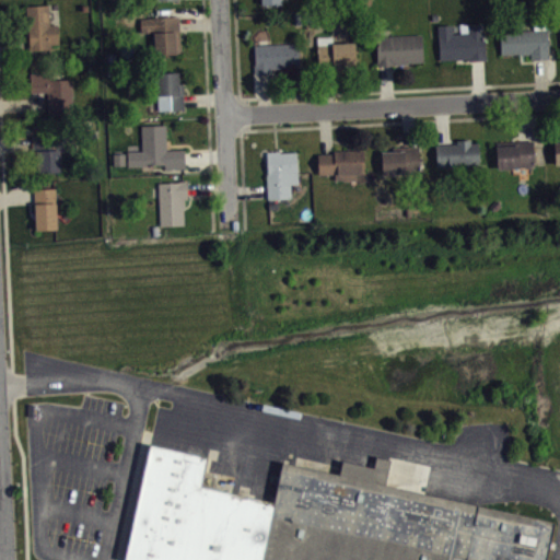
[(284,0),(264,0),(264,10),(286,9),(284,0)]
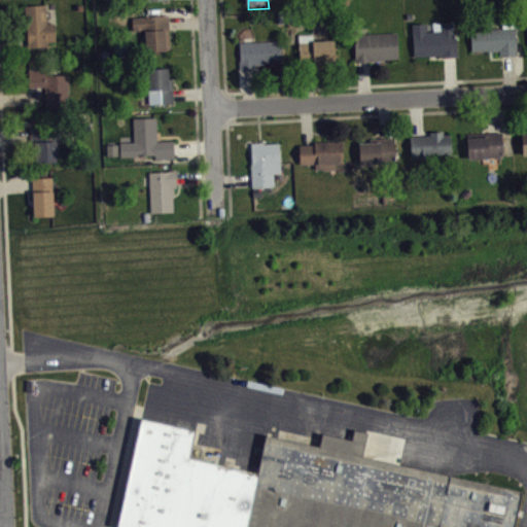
[(27,46),(48,45),(48,40),(56,40),(55,22),(47,23),(45,4),(25,5),(27,46)]
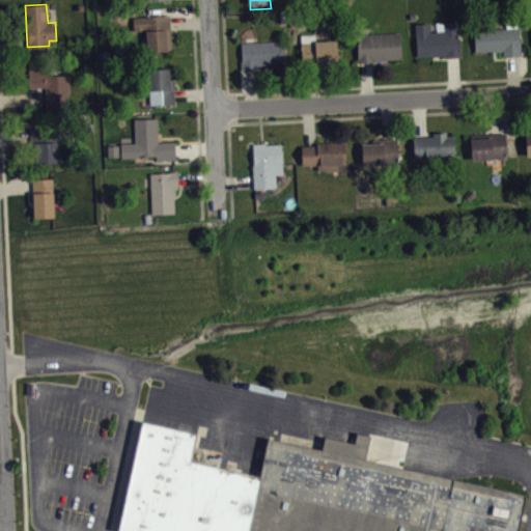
[(133,17),(134,30),(146,31),(147,51),(172,50),(170,15),(133,17)]
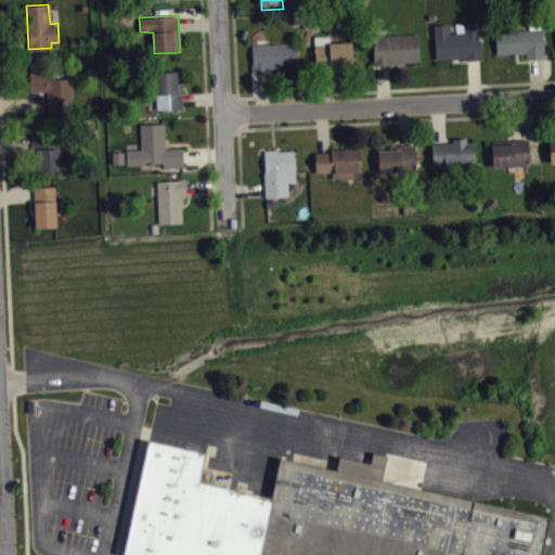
[(434,25),(436,59),(464,57),(464,60),(480,59),(478,22),(455,23),(456,31),(449,33),(448,24),(434,25)]
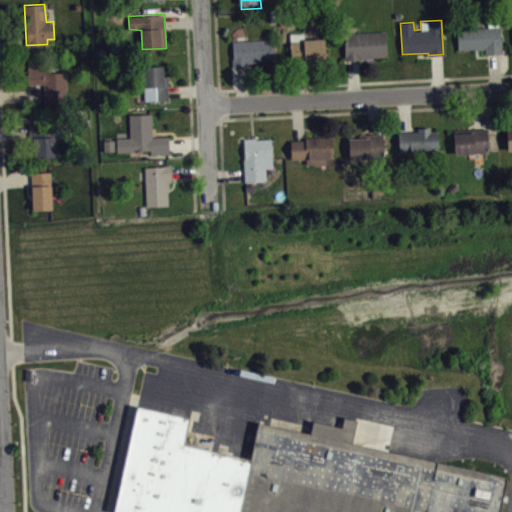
[(458,49),(485,48),(485,54),(502,54),(500,26),(457,28),(458,49)]
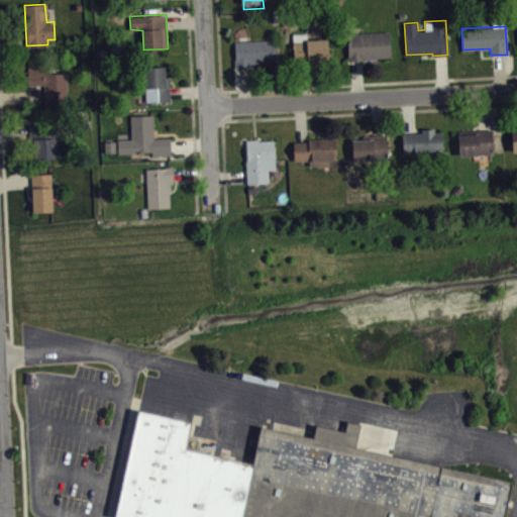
[(347,33),(389,30),(390,56),(378,57),(378,58),(348,60),(347,33)]
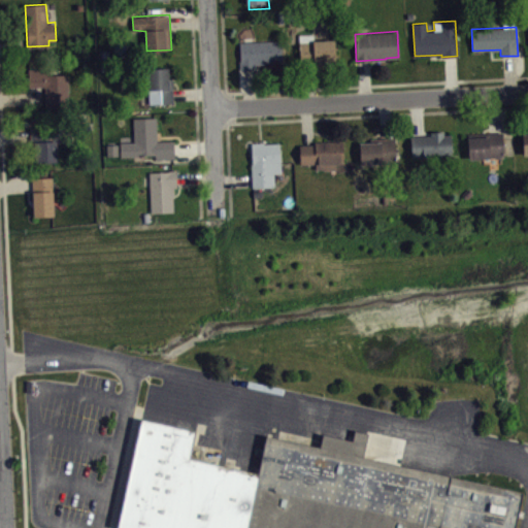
[(299,33),(301,63),(336,61),(335,38),(316,40),(314,33),(299,33)]
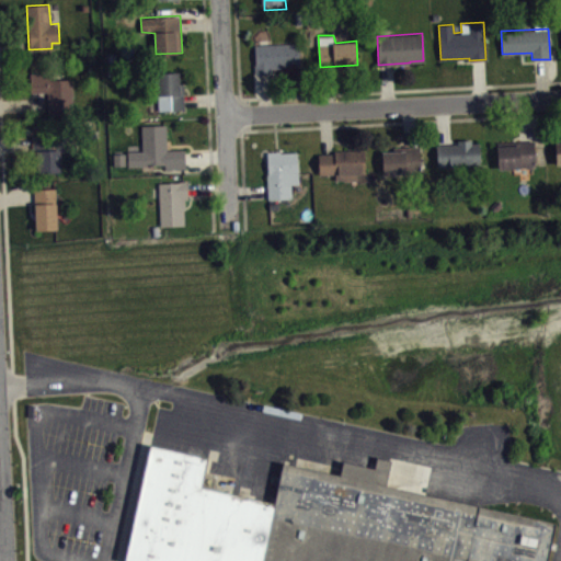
[(254,44),(255,73),(273,72),(273,68),(300,67),(299,43),(254,44)]
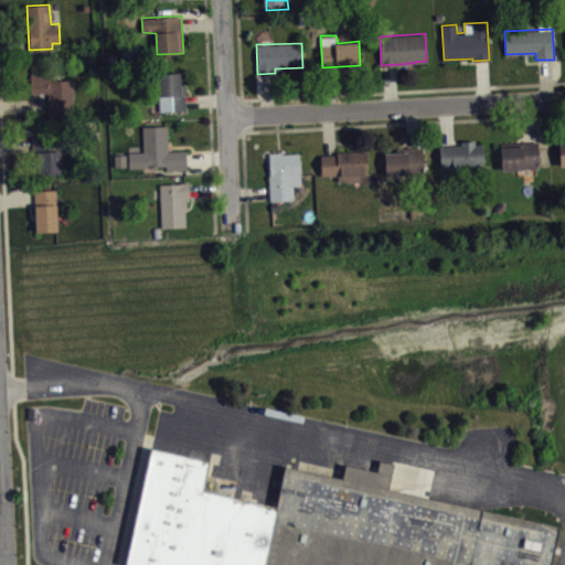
[(31,73),(31,92),(49,92),(49,113),(74,114),(73,78),(53,78),(53,76),(46,72),(31,73)]
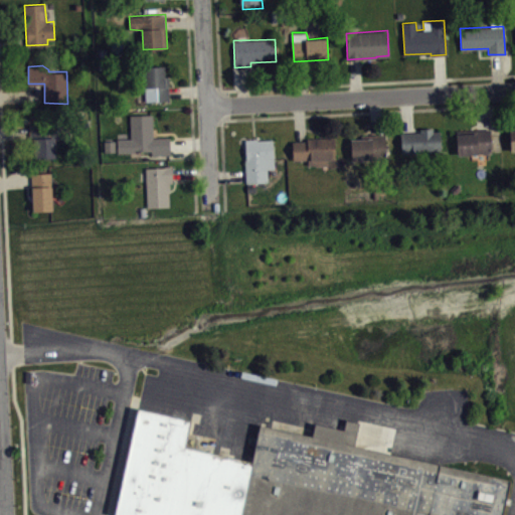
[(164,65),(165,76),(169,76),(169,100),(145,101),(144,66),(164,65)]
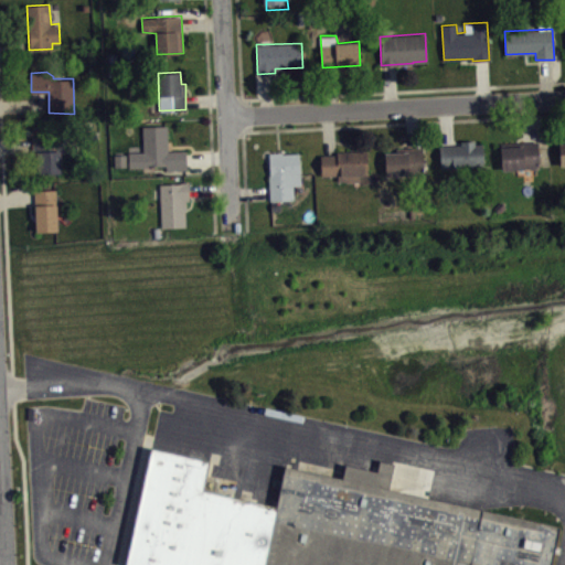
[(128,151),(144,151),(144,126),(167,125),(169,150),(187,149),(187,169),(167,169),(166,164),(153,164),(153,166),(129,167),(128,151)]
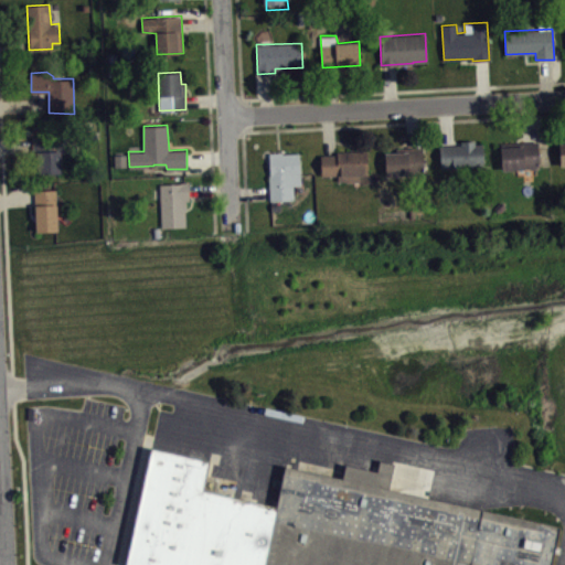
[(32,136),(35,174),(61,173),(60,151),(68,151),(68,134),(32,136)]
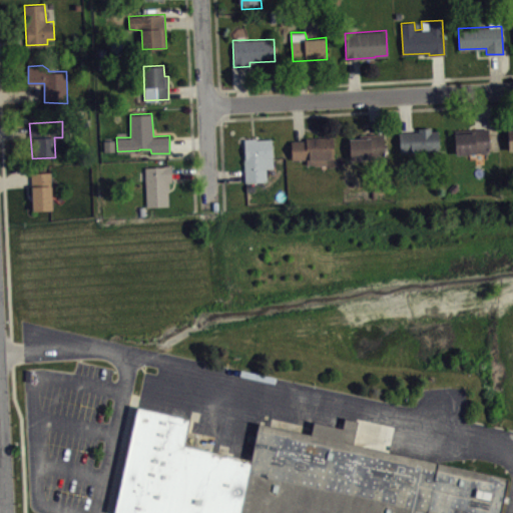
[(399,132),(400,151),(439,149),(439,130),(431,130),(431,127),(419,127),(419,131),(399,132)]
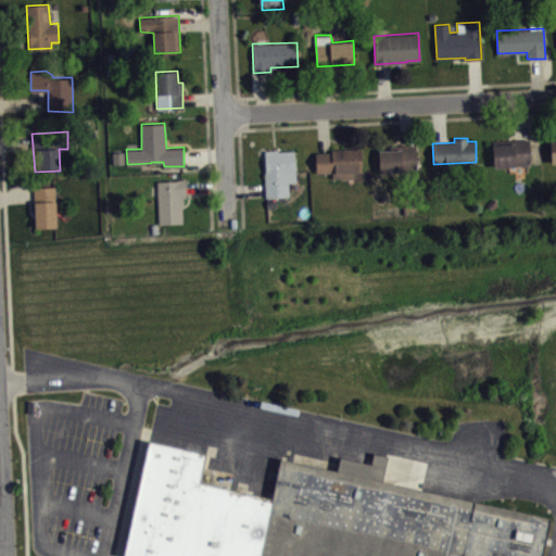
[(529,139),(531,164),(516,165),(516,166),(495,167),(492,140),(529,139)]
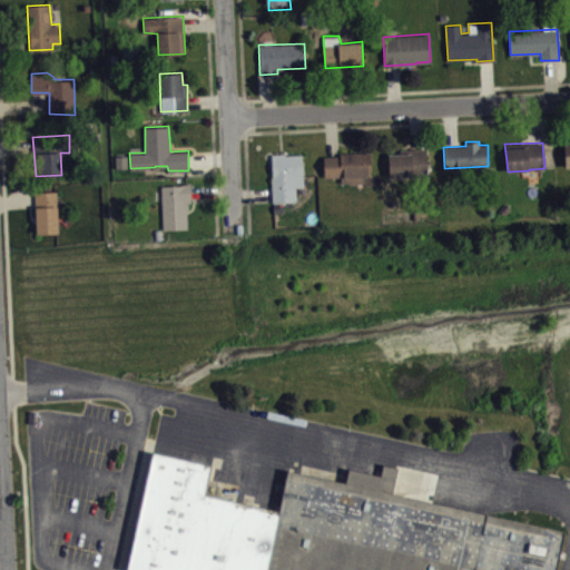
[(389,154),(401,153),(401,149),(426,148),(428,176),(390,177),(389,154)]
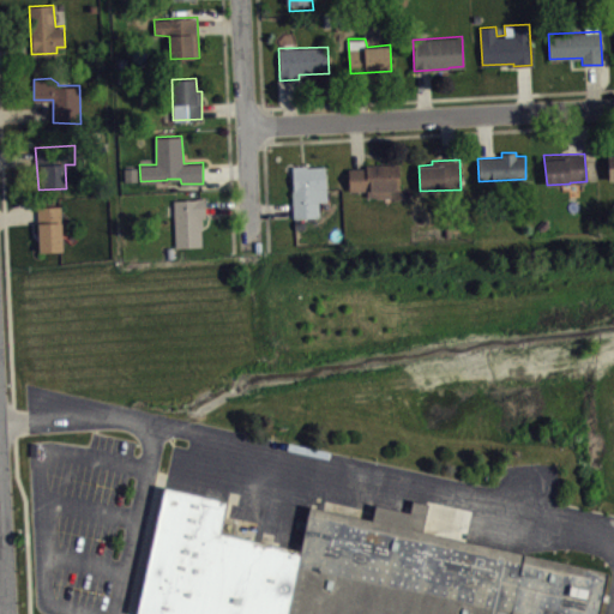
[(348,168),(366,168),(366,164),(398,163),(398,188),(391,188),(391,197),(375,197),(375,196),(367,196),(367,190),(349,190),(348,168)]
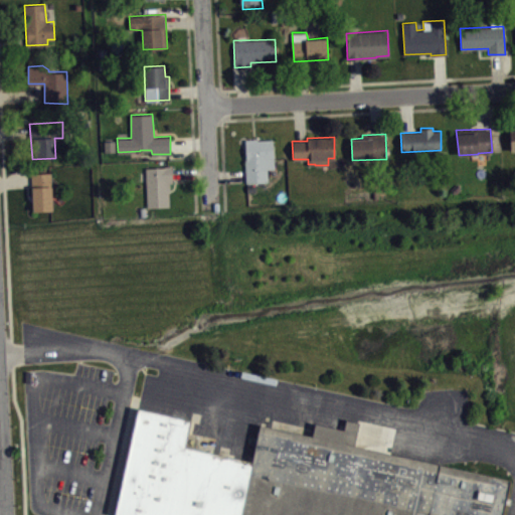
[(245,139),(246,158),(245,158),(246,182),(268,182),(267,168),(275,168),(273,139),(258,140),(258,138),(245,139)]
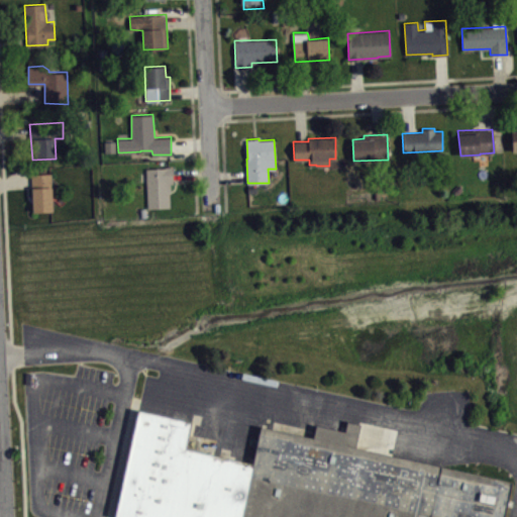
[(146,168),(148,208),(170,208),(170,184),(174,184),(173,166),(166,166),(166,168),(146,168)]
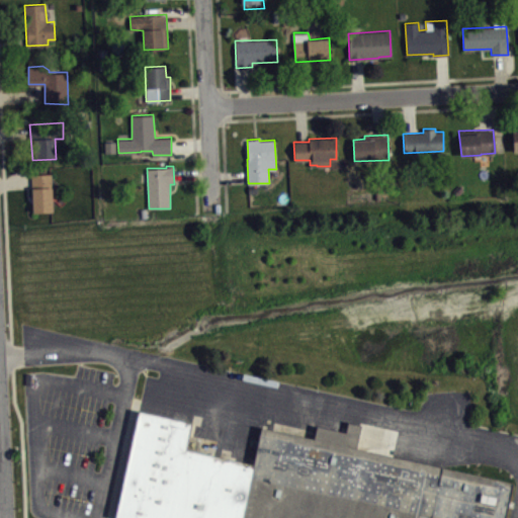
[(32,210),(53,211),(52,173),(30,174),(32,210)]
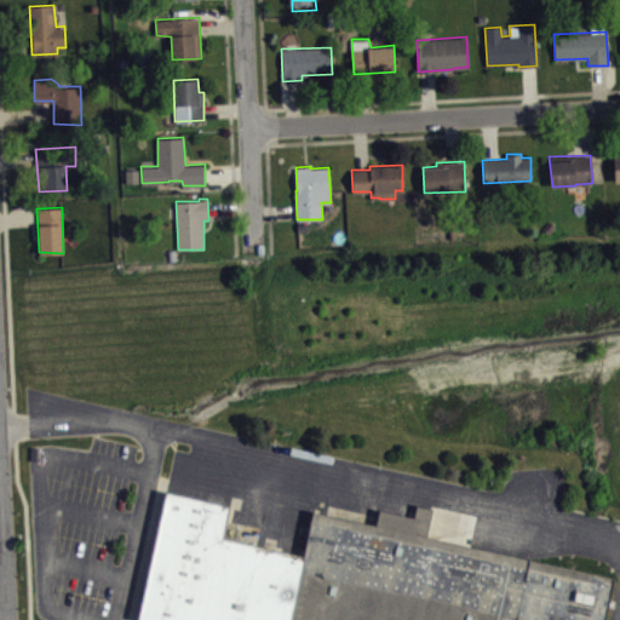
[(606,575),(595,619),(144,619),(139,619),(168,491),(229,504),(222,537),(303,555),(314,509),(378,523),(382,507),(415,516),(418,504),(434,507),(428,534),(606,575)]
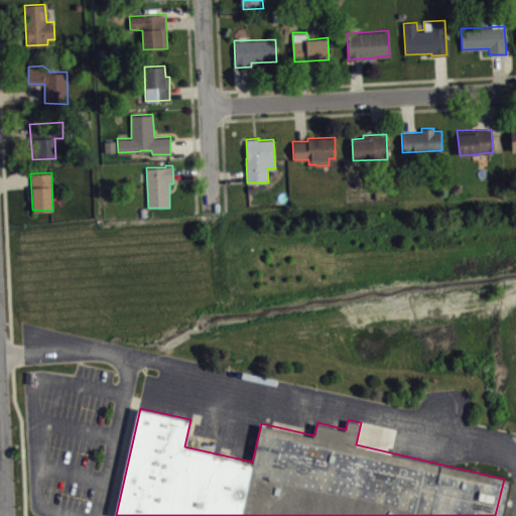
All buildings are outlined.
